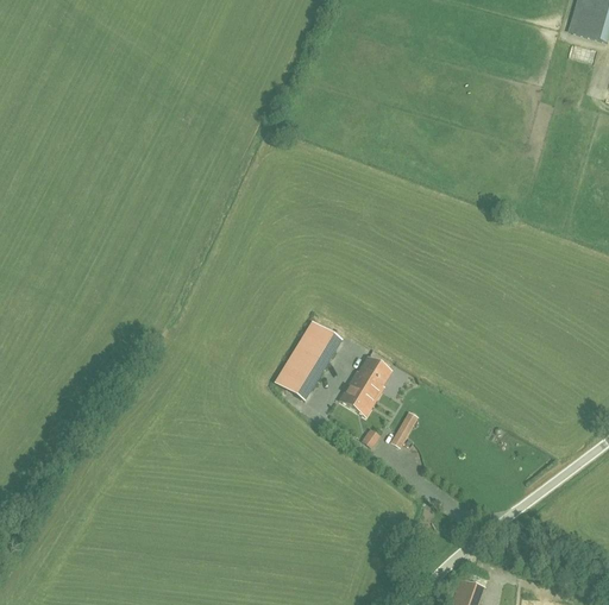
[(608,42),(608,35),(608,0),(581,0),(572,31),(608,42)]
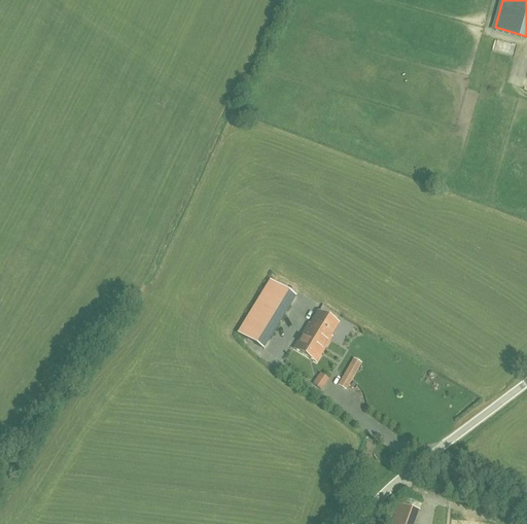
[(264,347),(268,341),(296,293),(270,277),(237,330),(264,347)]
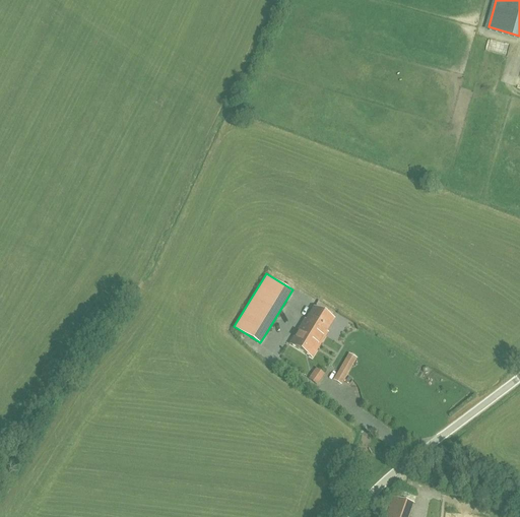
[(327,329),(334,316),(314,305),(307,318),(305,317),(290,341),(313,356),(328,330),(327,329)]
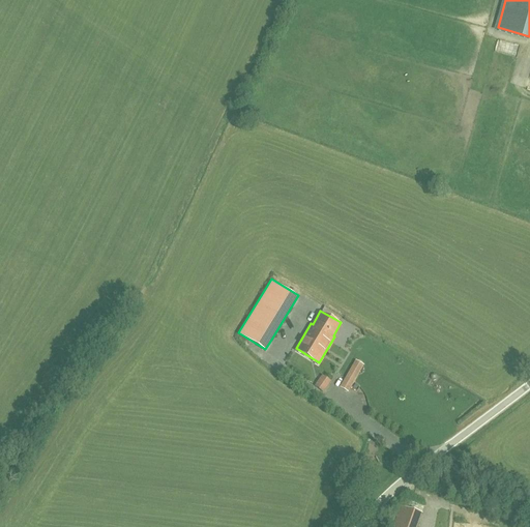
[(358,357),(345,387),(354,391),(367,361),(358,357)]
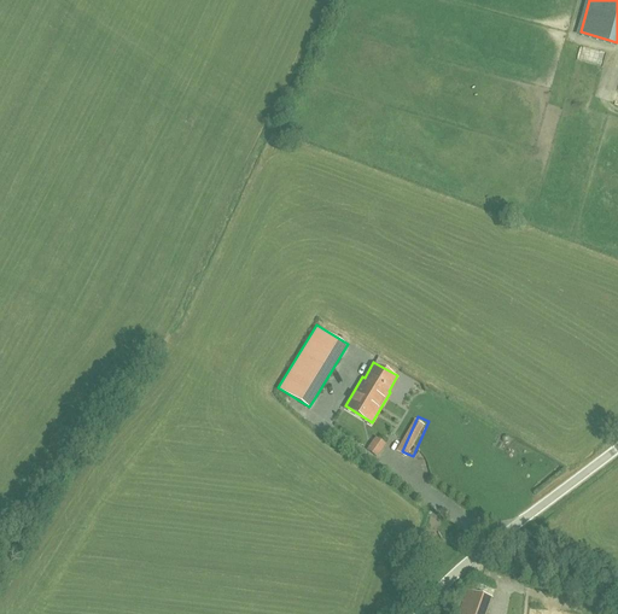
[(384,437),(375,451),(383,456),(391,442),(384,437)]
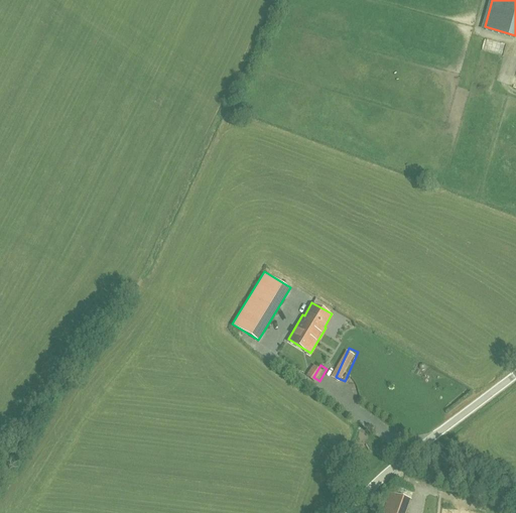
[(406,512),(412,497),(396,492),(388,512),(406,512)]
